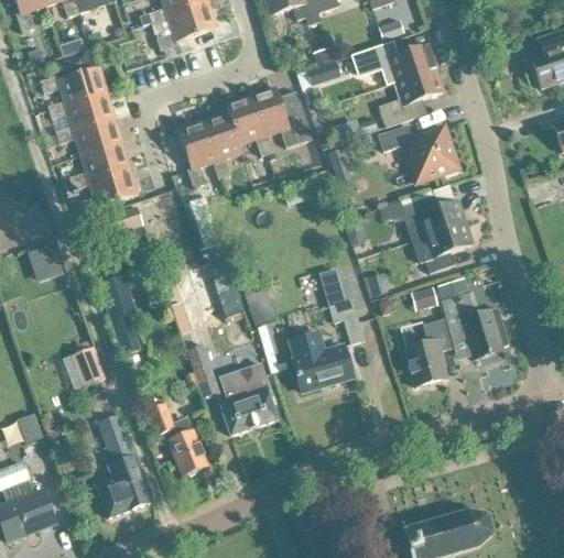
[(45,6),(43,0),(14,0),(19,13),(15,14),(22,32),(34,28),(29,11),(45,6)]
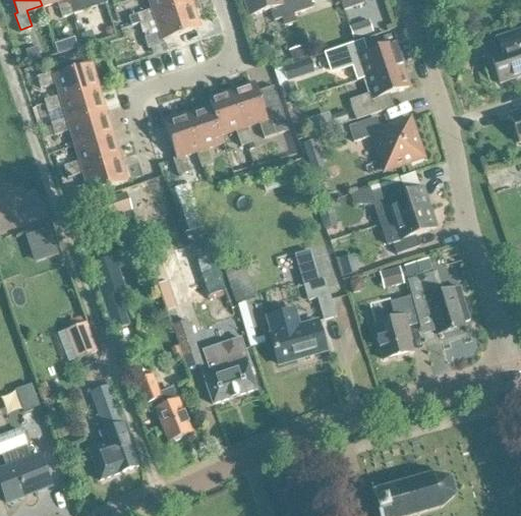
[(40,0),(42,5),(57,0),(62,15),(73,11),(69,0),(40,0)]
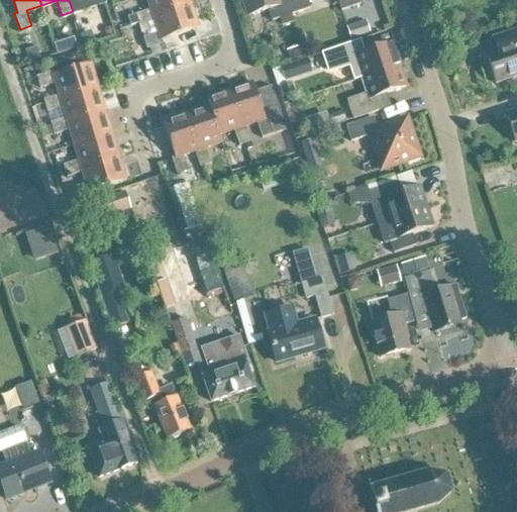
[(106,0),(69,0),(73,11),(106,0)]
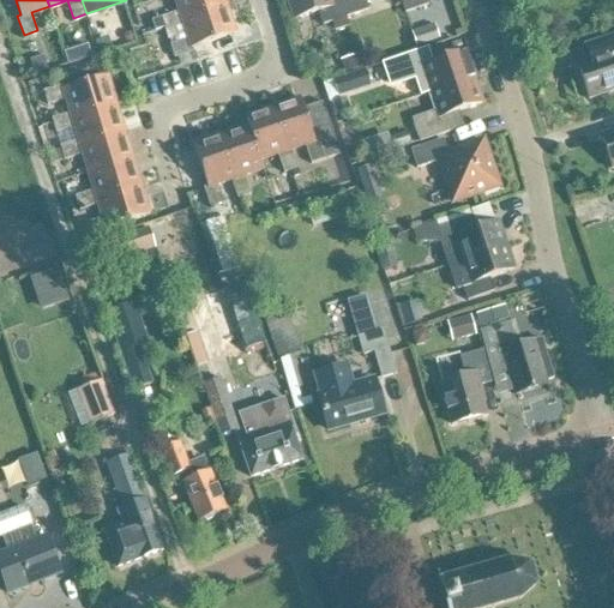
[(226,2),(224,0),(175,0),(179,8),(152,17),(156,28),(164,25),(164,28),(184,22),(181,18),(226,2)]
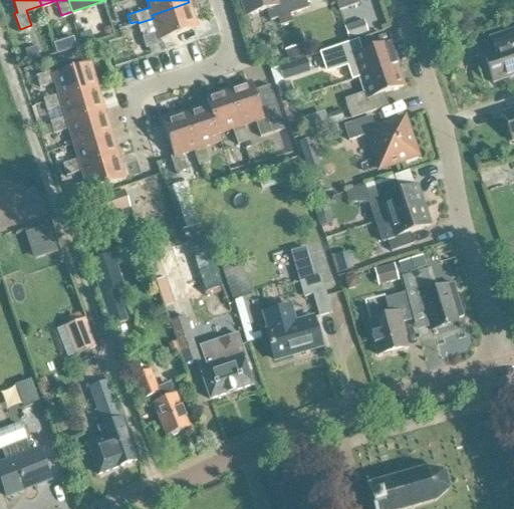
[(289,12),(285,0),(245,0),(249,12),(266,7),(270,18),(278,15),(280,23),(292,19),(289,12)]
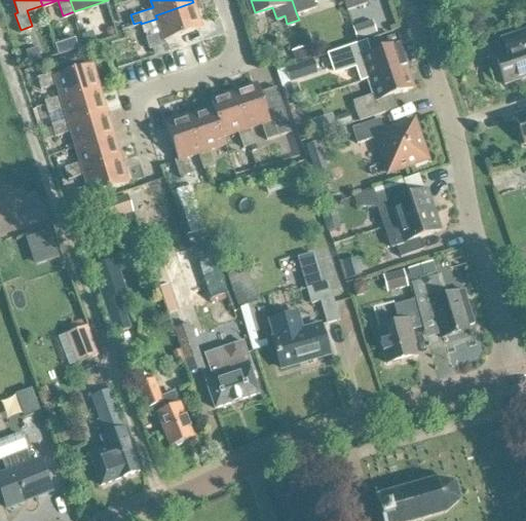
[(292,0),(296,12),(315,5),(313,0),(292,0)]
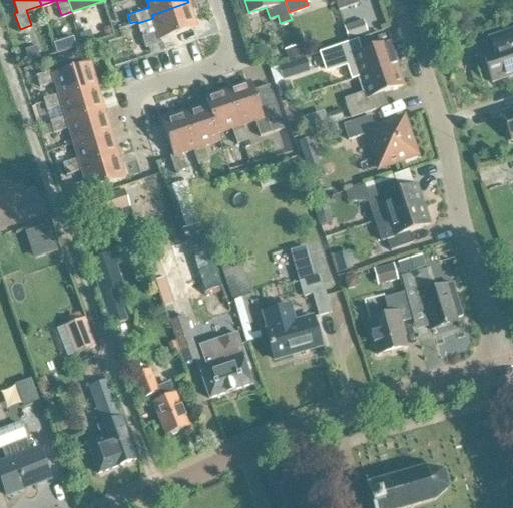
[(335,0),(337,8),(357,1),(357,0),(335,0)]
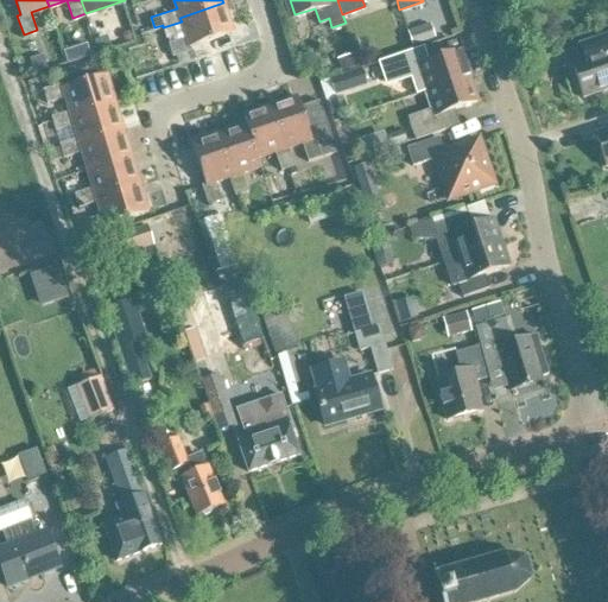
[(190,44),(233,30),(223,2),(179,18),(182,21),(185,35),(168,40),(172,55),(176,54),(178,62),(194,56),(190,44)]
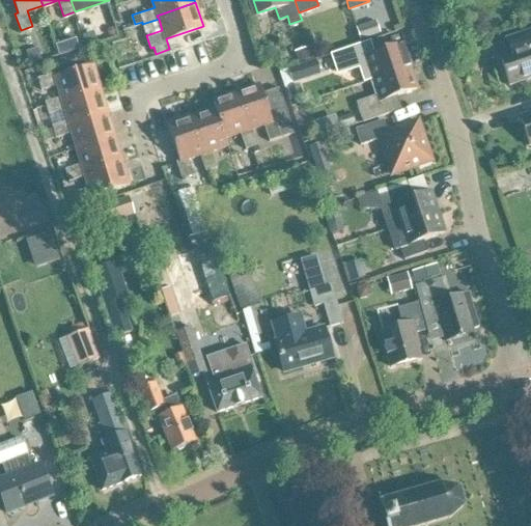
[(380,31),(375,18),(355,24),(360,37),(380,31)]
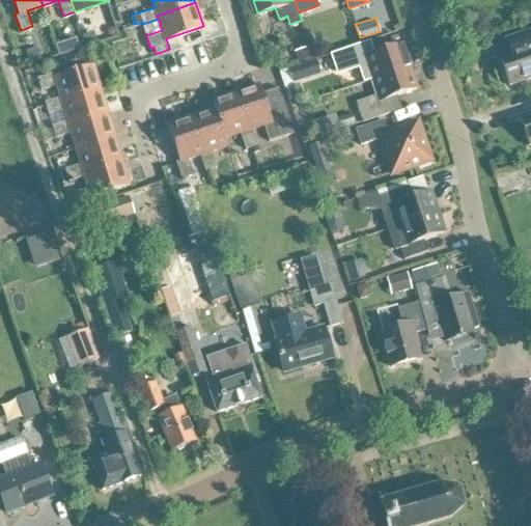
[(508,50),(499,53),(508,83),(530,75),(530,29),(523,32),(505,38),(508,50)]
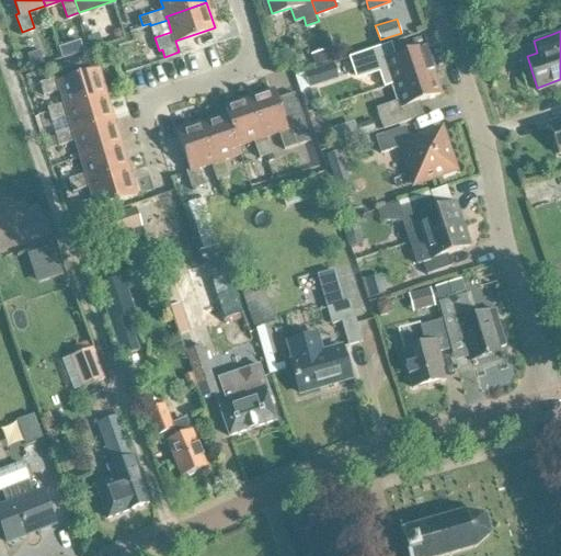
[(79,37),(70,40),(73,52),(82,48),(79,37)]
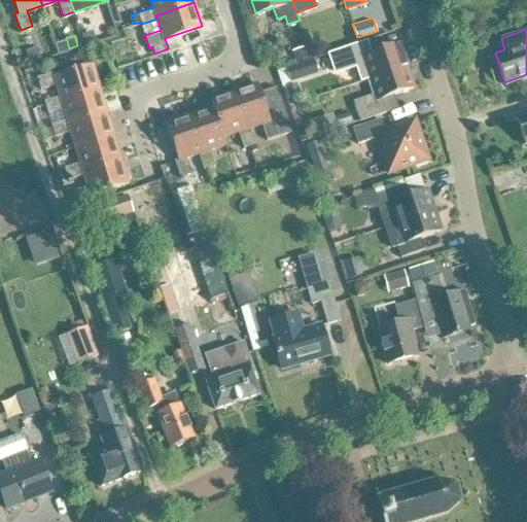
[(336,48),(326,51),(335,73),(355,66),(359,79),(370,76),(406,64),(398,42),(372,51),(366,37),(336,48)]
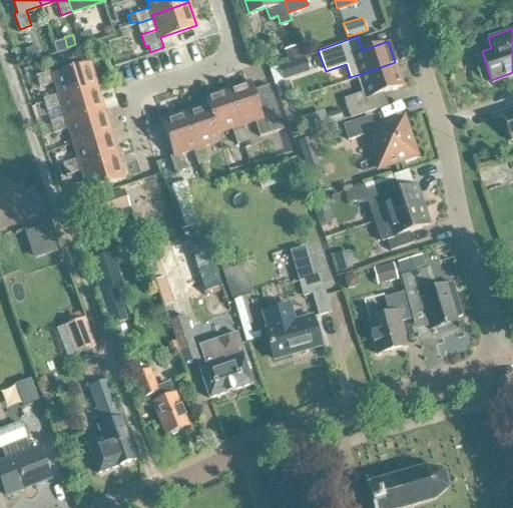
[(285,46),(289,58),(300,54),(297,43),(285,46)]
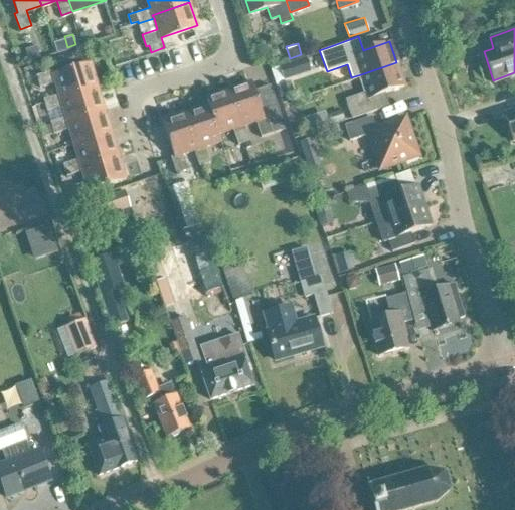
[(27,59),(39,56),(35,44),(24,47),(27,59)]
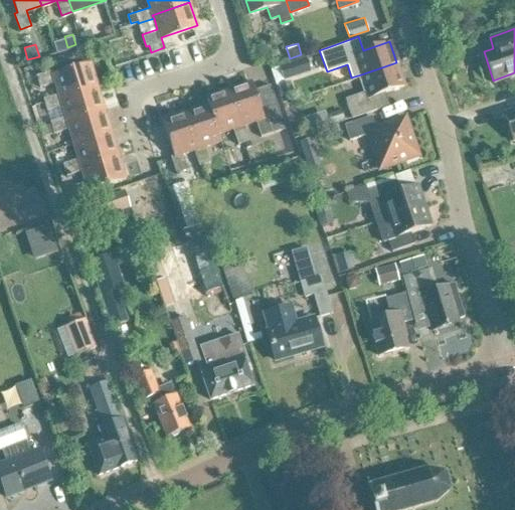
[(74,62),(72,52),(53,58),(56,67),(74,62)]
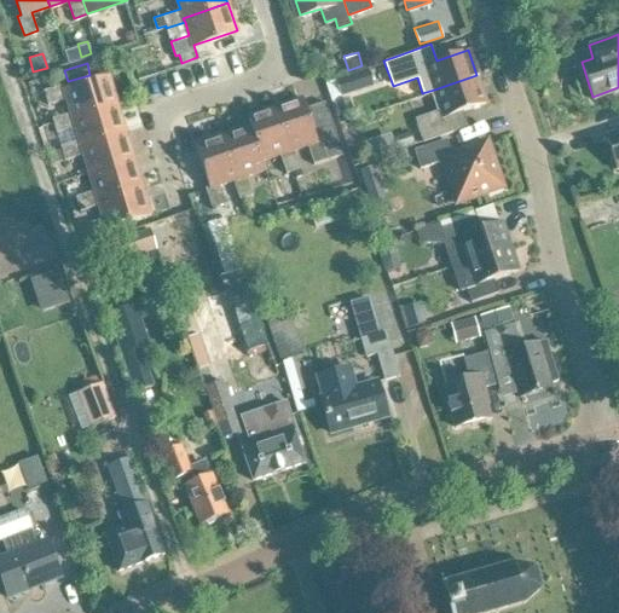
[(371,82),(366,67),(335,76),(341,93),(371,82)]
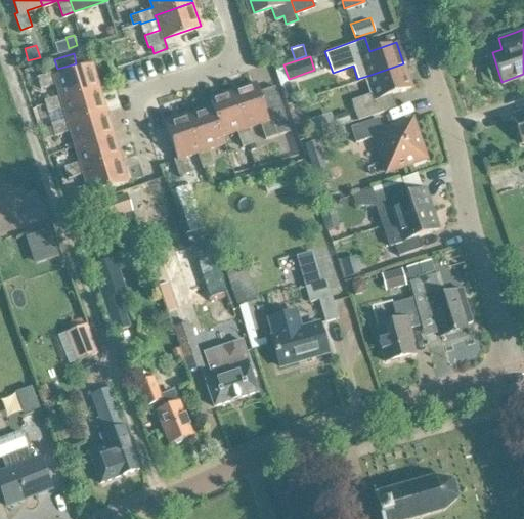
[(98,86),(91,61),(54,73),(53,70),(37,75),(40,87),(55,82),(59,94),(60,97),(98,86)]
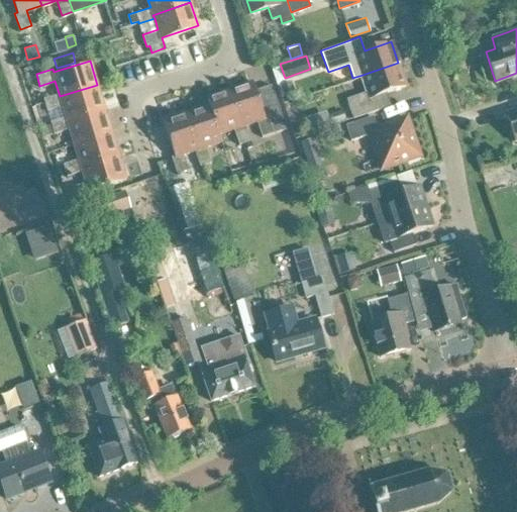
[(370,93),(347,101),(352,116),(384,106),(379,93),(405,84),(398,63),(363,75),(370,93)]
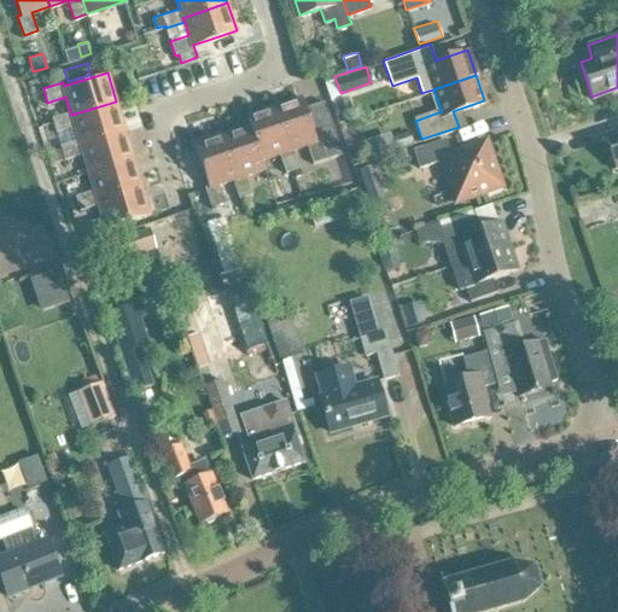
[(305,105),(302,95),(274,105),(289,149),(292,147),(307,143),(313,162),(342,152),(324,99),(305,105)]
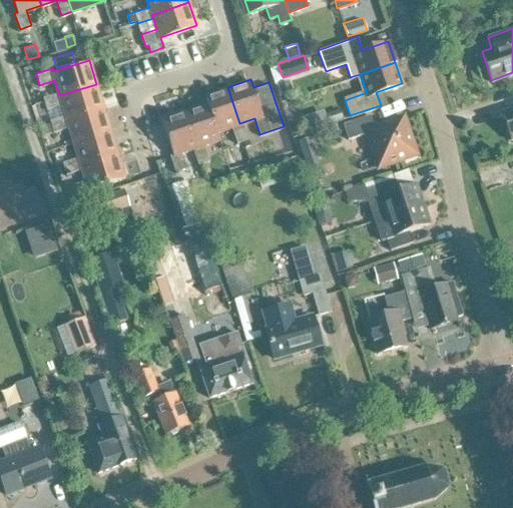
[(277,82),(282,97),(293,93),(288,79),(277,82)]
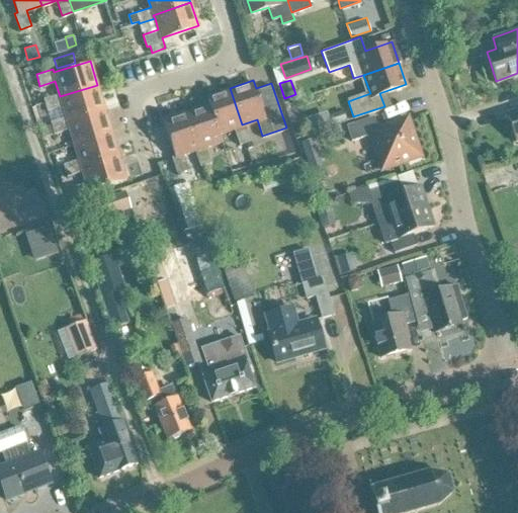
[(104,108),(97,85),(60,96),(59,93),(44,97),(47,109),(62,104),(66,116),(67,119),(104,108)]
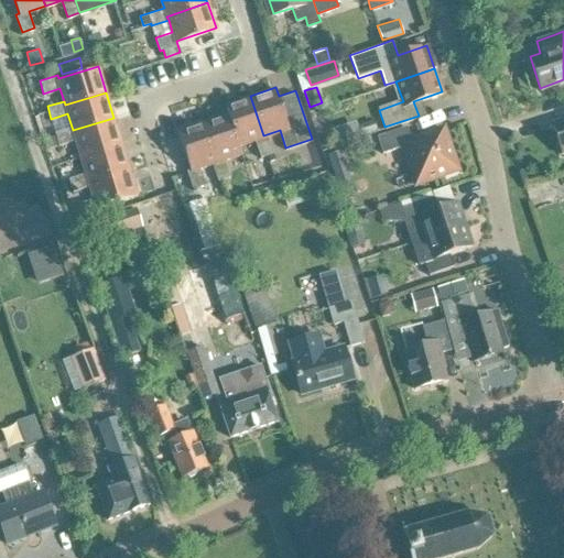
[(263,135),(250,96),(224,105),(227,112),(238,144),(239,144),(255,139),(260,155),(268,153),(270,160),(274,157),(267,134),(263,135)]
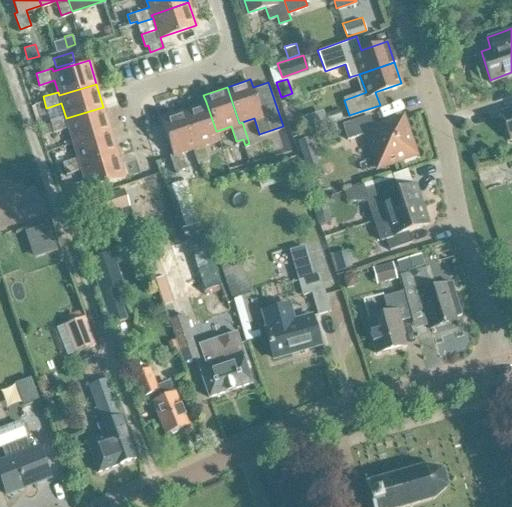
[(219,138),(217,131),(216,131),(206,102),(184,110),(196,146),(192,147),(197,163),(209,159),(204,144),(219,138)]
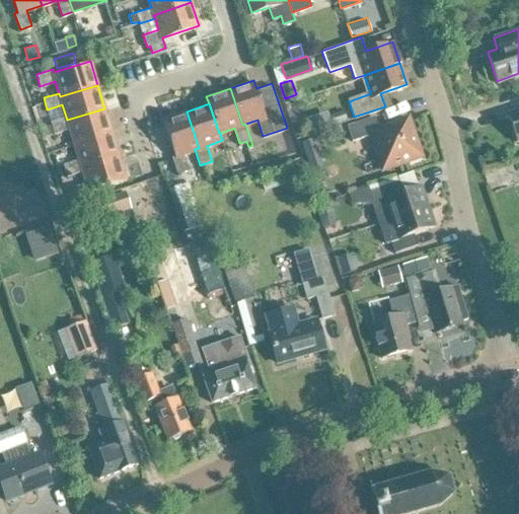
[(518,106),(507,111),(517,140),(518,139),(518,106)]
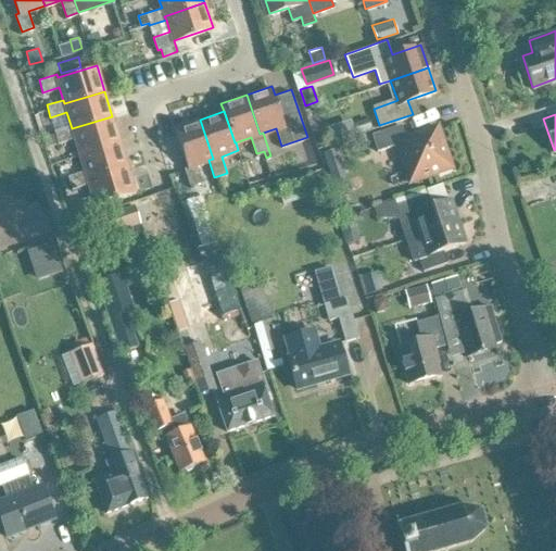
[(119,141),(112,116),(72,128),(71,125),(54,129),(58,142),(74,137),(79,153),(119,141)]
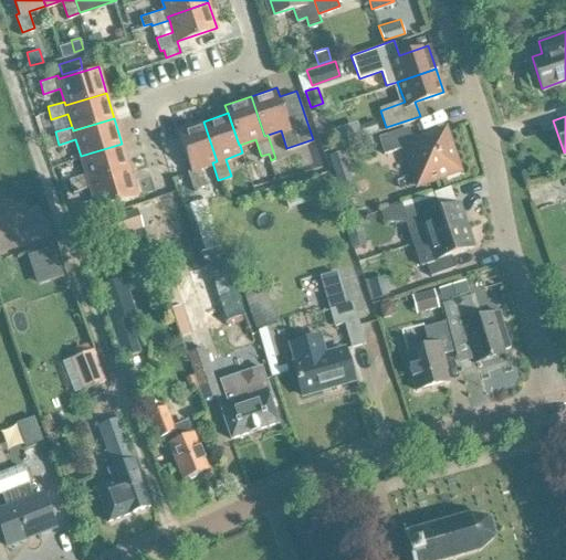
[(378,128),(375,118),(362,123),(365,133),(378,128)]
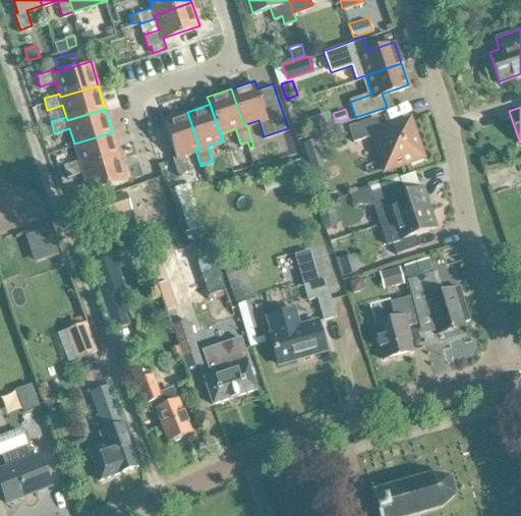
[(199,149),(187,112),(163,119),(175,156),(172,157),(178,173),(189,169),(184,154),(195,150),(199,149)]
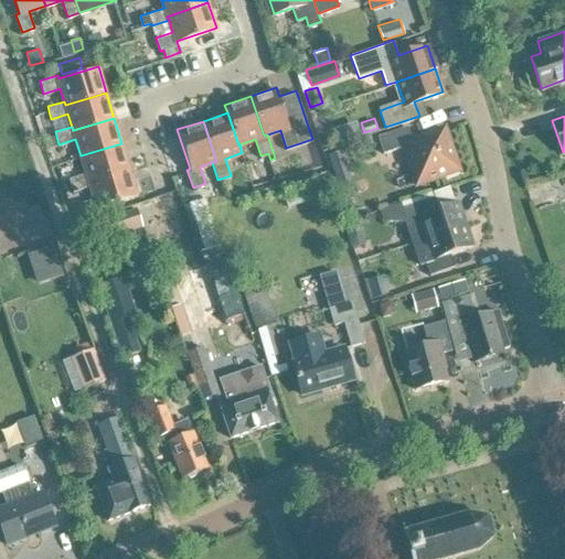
[(458,168),(444,126),(411,137),(407,125),(377,135),(383,151),(403,144),(416,182),(458,168)]
